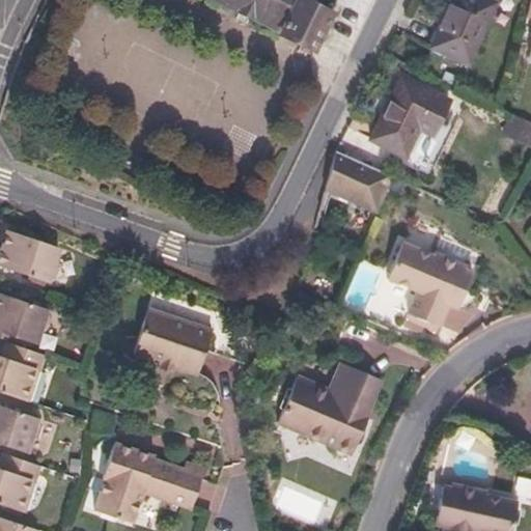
[(219,0),(281,30),(280,33),(314,50),(332,14),(305,0),(219,0)]
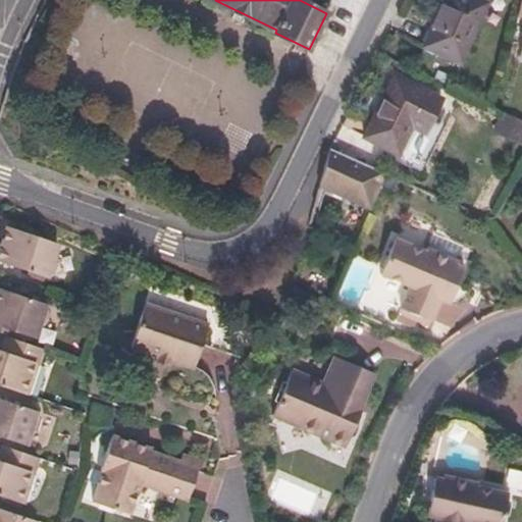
[(485,2),(479,0),(442,0),(422,47),(458,63),(485,2)]
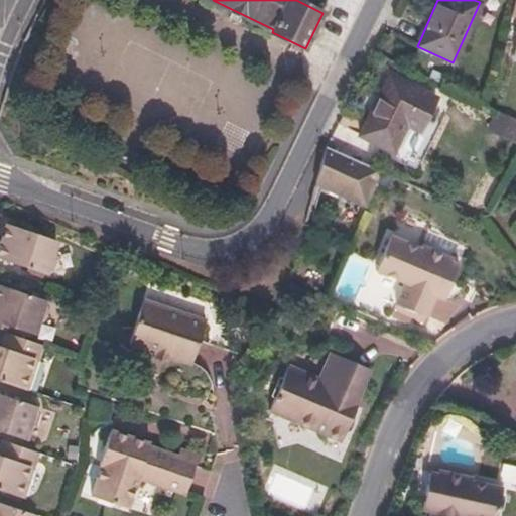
[(436,99),(388,75),(360,138),(393,153),(405,125),(420,132),(436,99)]
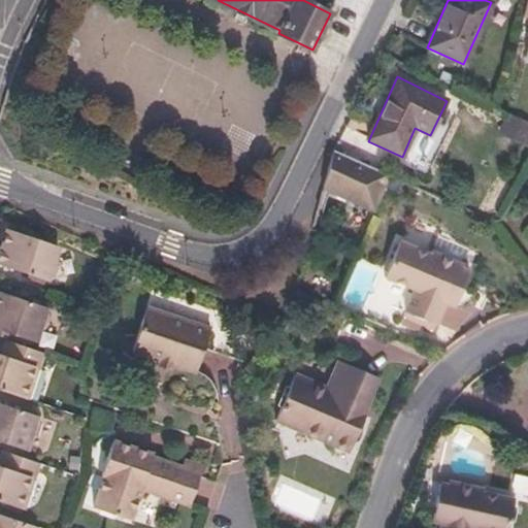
[(386,174),(332,152),(321,192),(369,212),(386,174)]
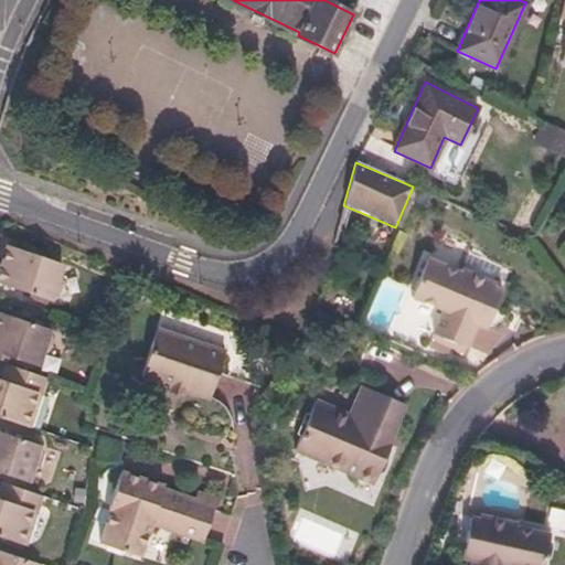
[(32,247),(21,243),(19,248),(31,253),(32,247)]
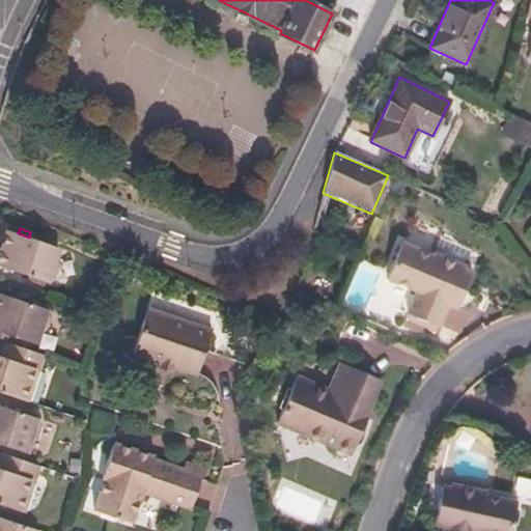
[(0,245),(0,264),(48,281),(52,269),(56,270),(59,268),(63,255),(59,248),(29,238),(18,233),(5,229),(0,245)]
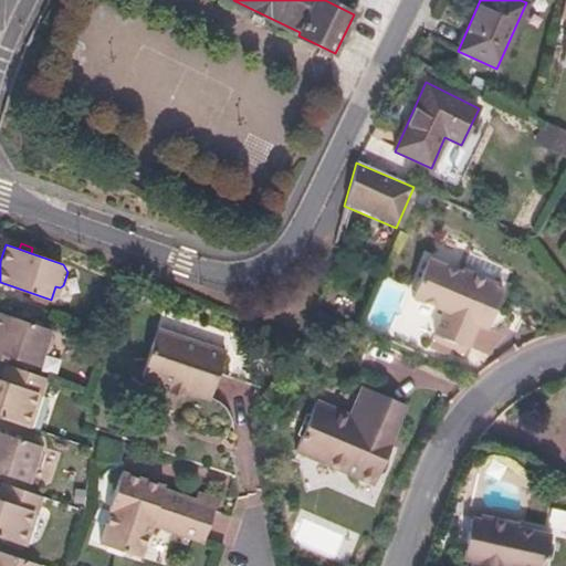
[(427,259),(412,296),(444,310),(432,341),(464,355),(478,323),(481,324),(488,307),(496,312),(505,290),(495,286),(498,282),(493,281),(500,265),(468,252),(460,272),(427,259)]
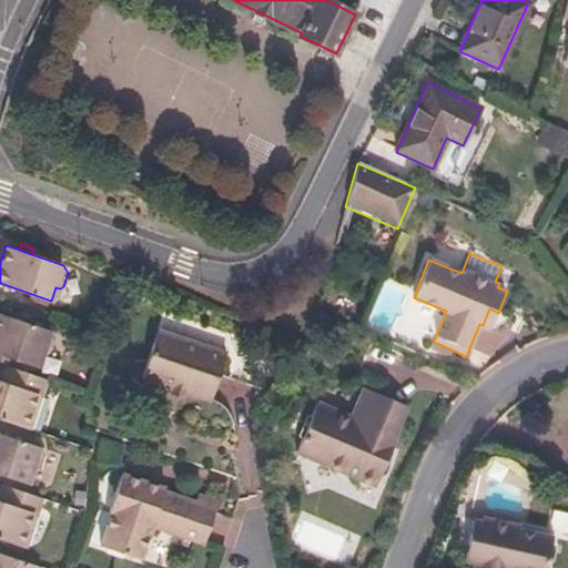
[(498,313),(489,308),(483,325),(492,328),(498,313)]
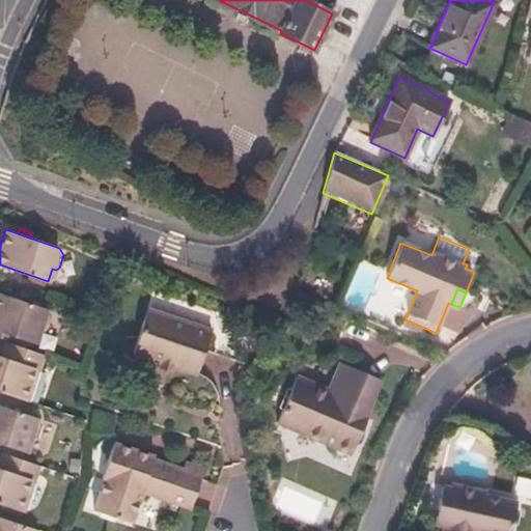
[(0,328),(9,332),(36,341),(40,331),(49,329),(52,318),(51,313),(46,312),(47,309),(0,294),(0,328)]
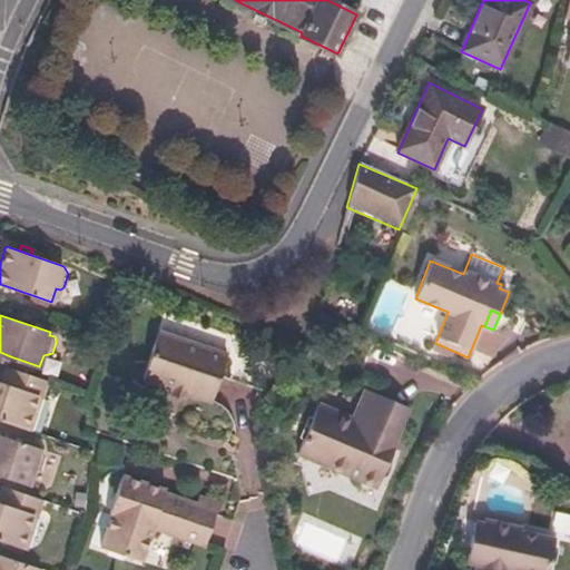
[(222,357),(154,336),(138,384),(167,393),(183,399),(206,405),(222,357)]
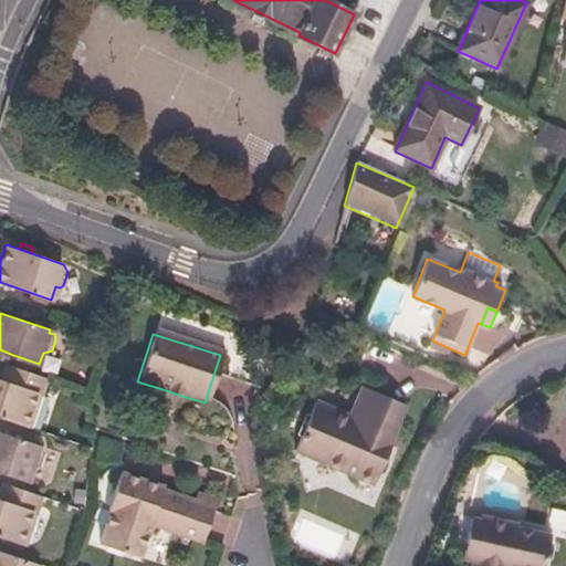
[(10,354),(0,349),(0,356),(8,359),(10,354)]
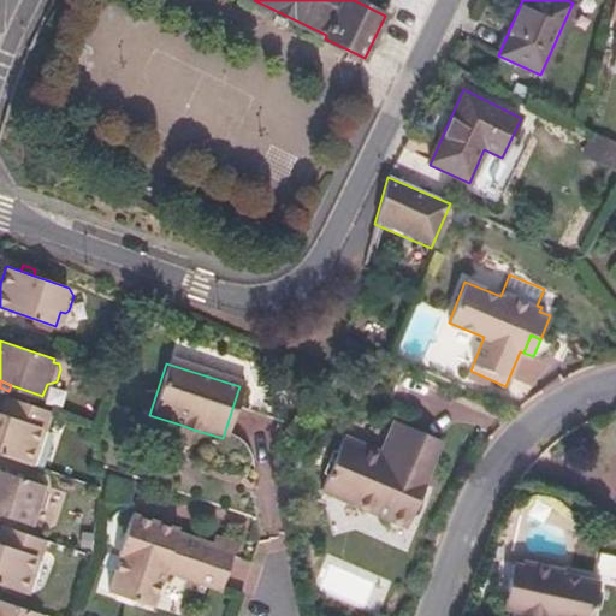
[(19,400),(10,396),(4,413),(13,416),(19,400)]
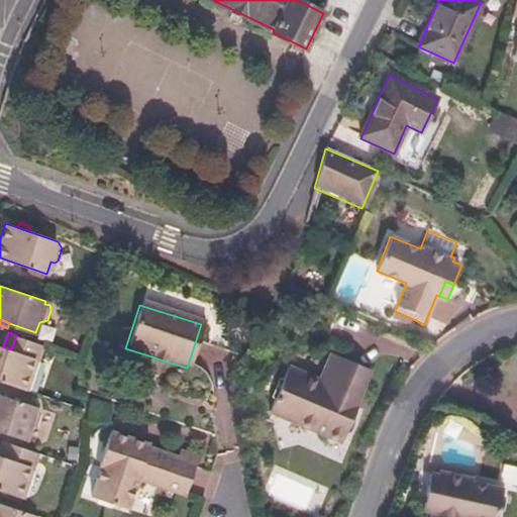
[(3,346),(0,345),(0,382),(30,392),(45,345),(16,335),(11,349),(3,346)]
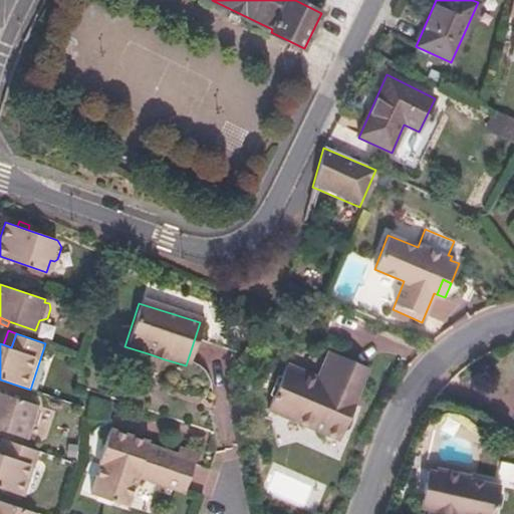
[(315,375),(285,363),(267,409),(337,436),(355,392),(350,390),(361,362),(325,348),(315,375)]
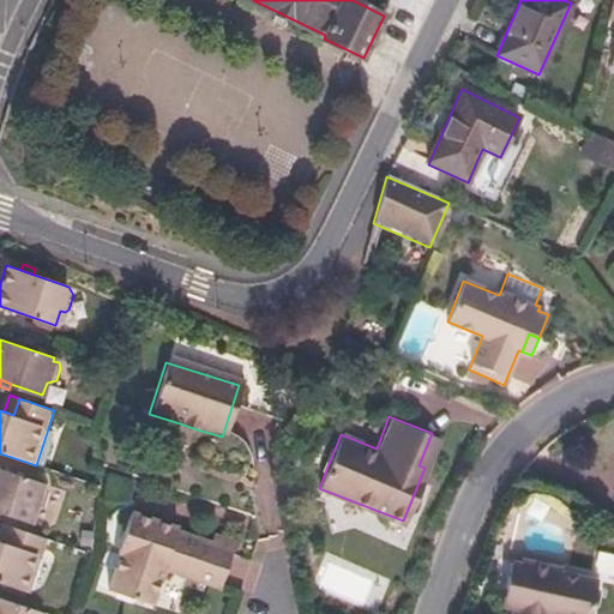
[(197,429),(180,423),(178,432),(194,437),(197,429)]
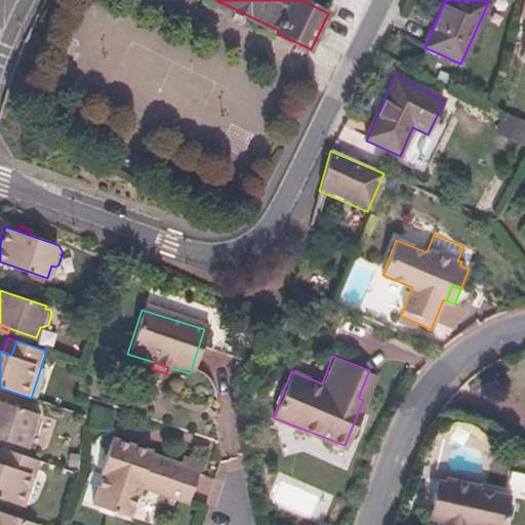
[(0,436),(28,446),(32,435),(35,436),(39,435),(43,421),(40,416),(38,415),(38,413),(0,400),(0,436)]
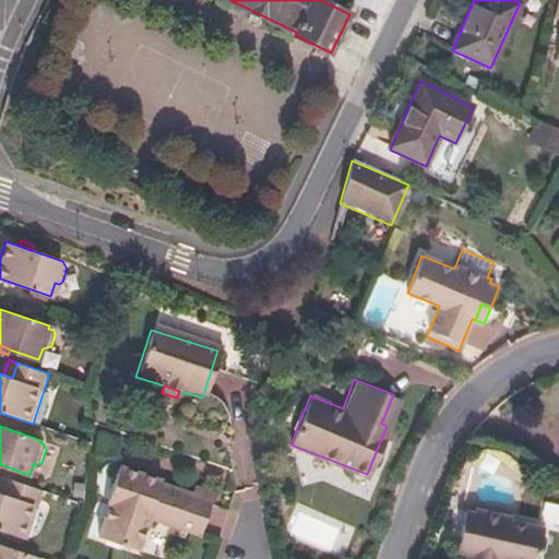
[(121,467),(108,504),(111,506),(100,539),(139,552),(150,519),(203,536),(214,501),(162,484),(163,480),(121,467)]
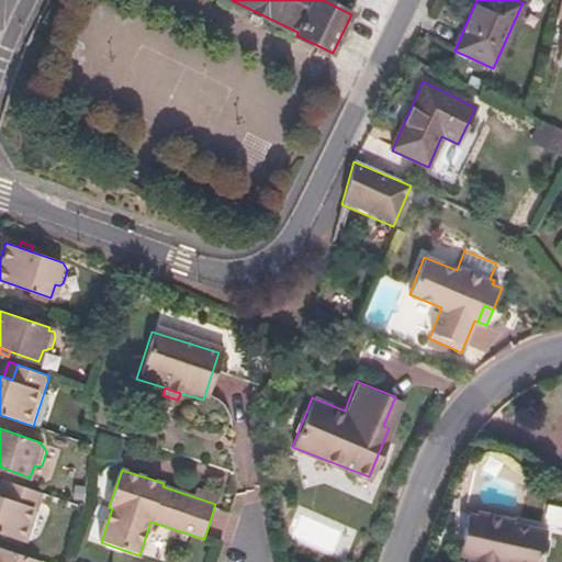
[(11,481),(2,479),(0,483),(0,493),(7,496),(11,481)]
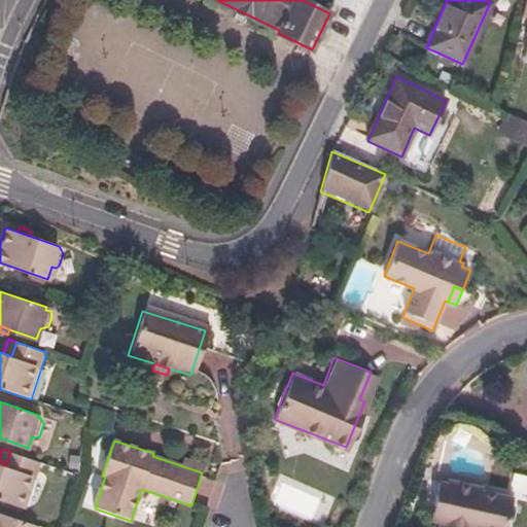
[(0,462),(0,497),(25,506),(40,461),(10,451),(6,465),(0,462)]
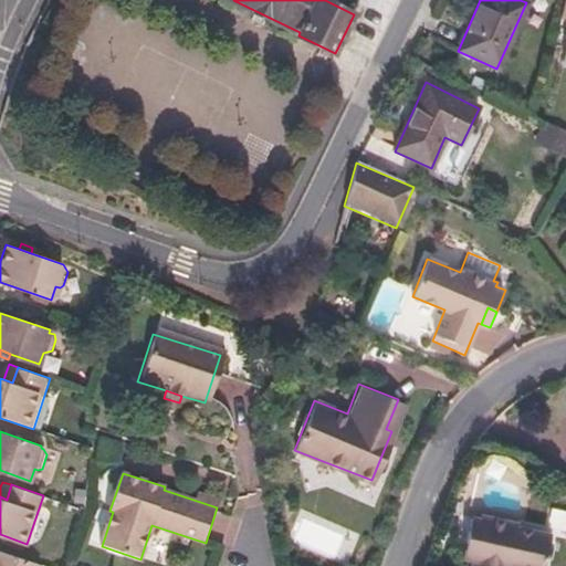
[(463,537),(473,540),(469,558),(472,558),(470,565),(542,565),(549,535),(515,527),(515,523),(478,514),(477,519),(469,516),(463,537)]
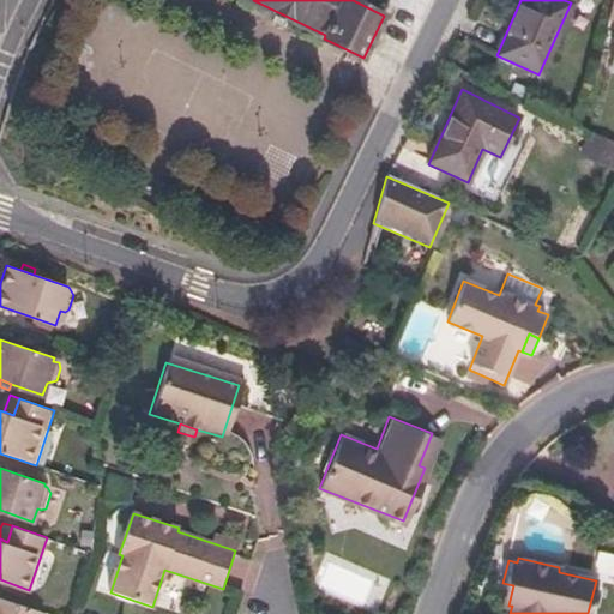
[(513,585),(503,583),(498,602),(509,606),(513,585)]
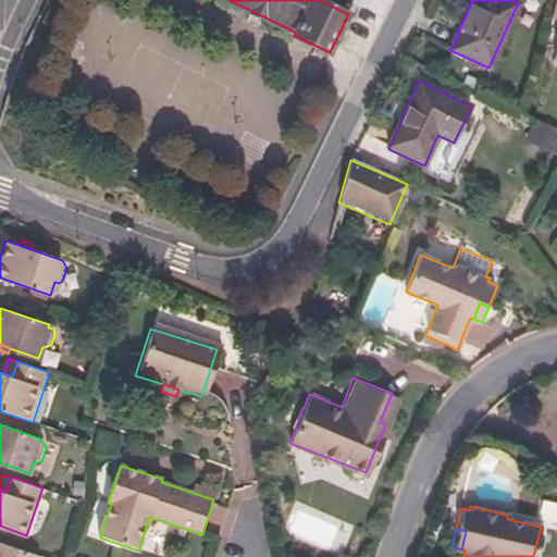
[(0,556),(45,556),(0,541),(0,556)]
